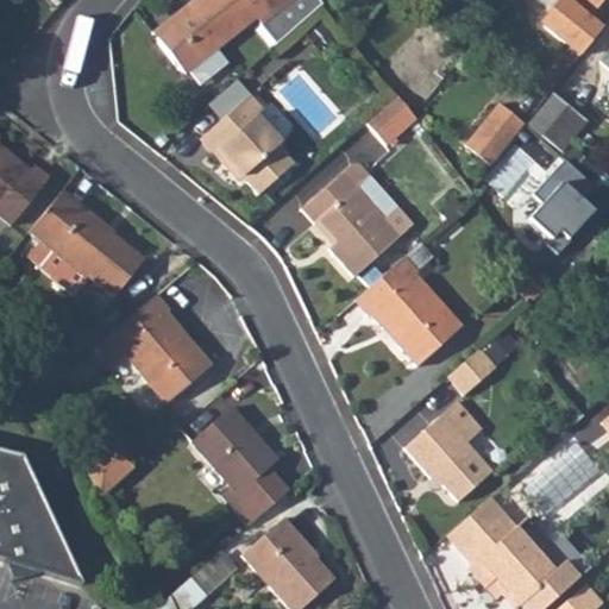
[(190,12),(155,41),(184,76),(256,19),(261,24),(259,25),(275,45),(321,5),(316,0),(194,0),(186,7),(190,12)]
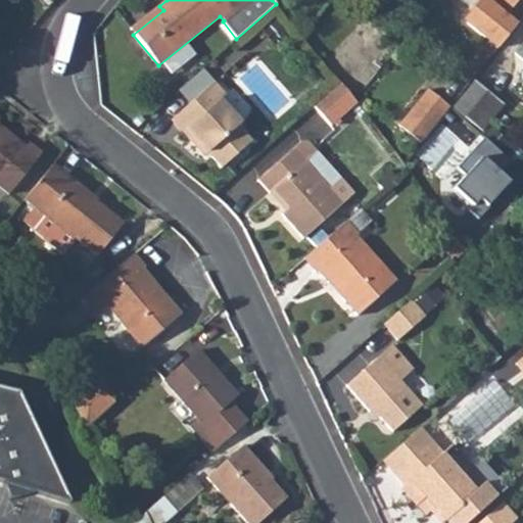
[(478,0),(465,16),(466,26),(482,39),(501,15),(502,17),(515,0),(478,0)]
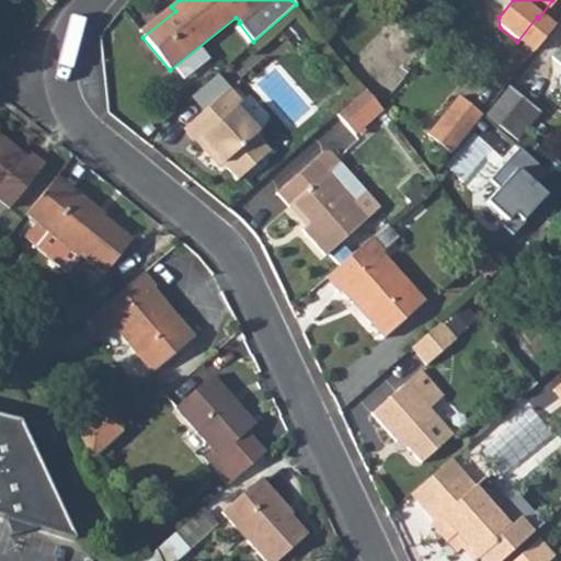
[(531,53),(551,29),(538,19),(537,16),(517,42),(531,53)]
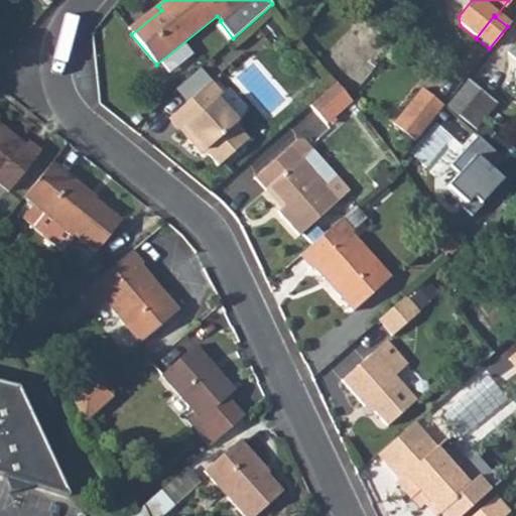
[(188,101),(210,82),(199,70),(177,89),(188,101)]
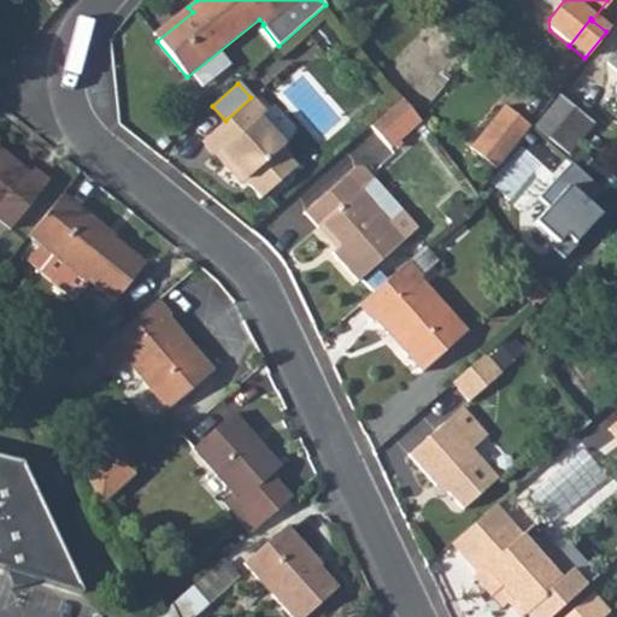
[(556,94),(533,122),(569,150),(594,118),(559,89),(556,94)]
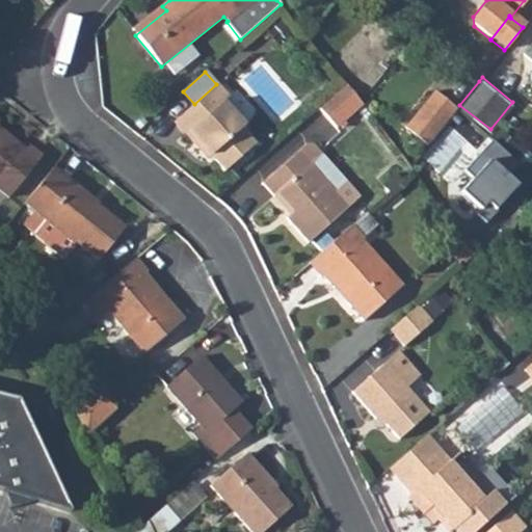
[(176,121),(189,135),(193,131),(213,153),(228,168),(258,142),(243,127),(246,124),(227,102),(231,98),(218,83),(216,84),(194,104),(176,121)]
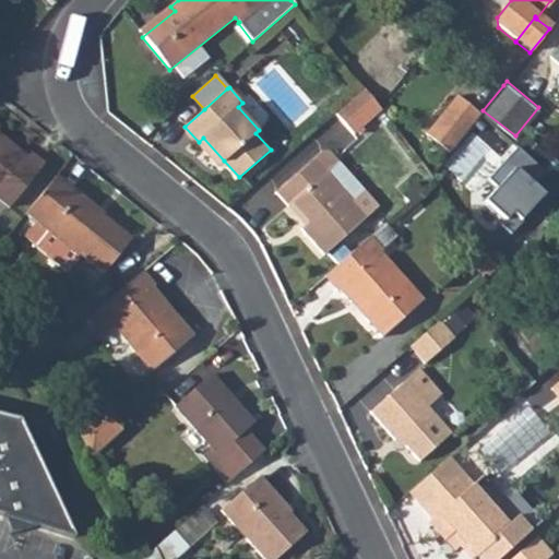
[(363,90),(336,115),(354,134),(380,110),(377,107),(363,90)]
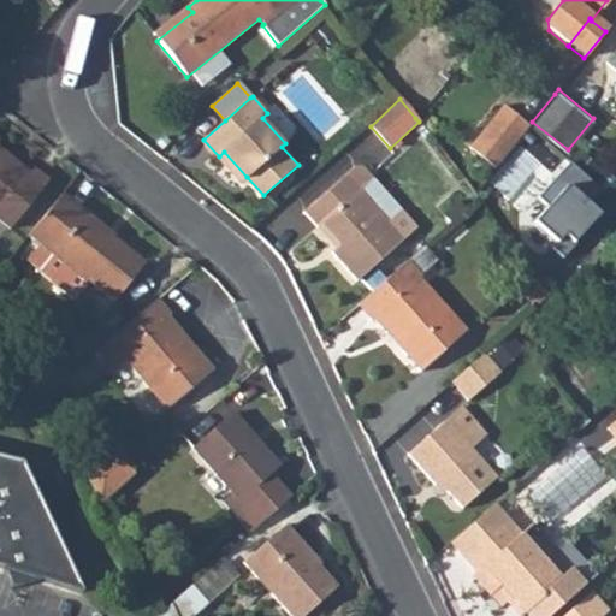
[(521,135),(531,124),(511,107),(505,102),(471,144),(496,165),(521,135)]
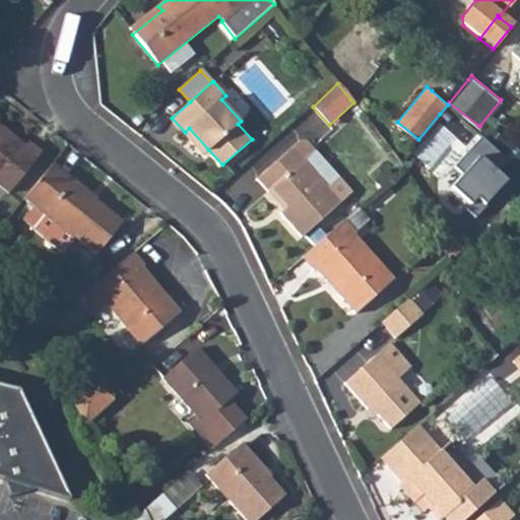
[(0,188),(9,195),(42,153),(28,143),(24,148),(0,130),(0,188)]
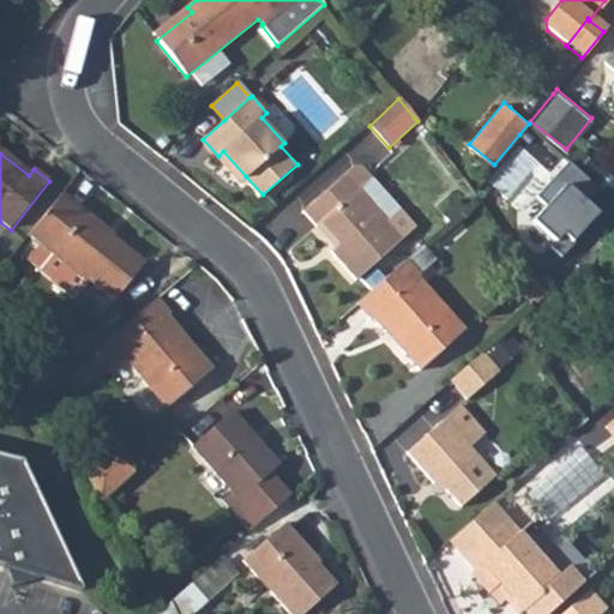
[(596,218),(583,206),(597,191),(563,160),(531,196),(546,208),(530,224),(564,254),(596,218)]
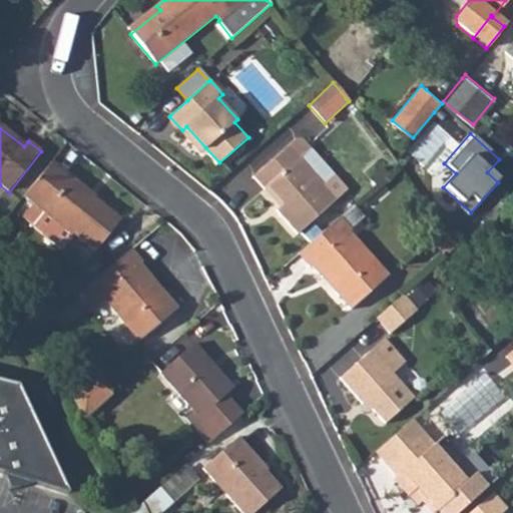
[(300,141),(258,178),(269,190),(273,186),(287,202),(278,209),(299,233),(338,198),(349,188),(336,173),(324,183),(303,159),(314,149),(308,142),(305,140),(300,141)]
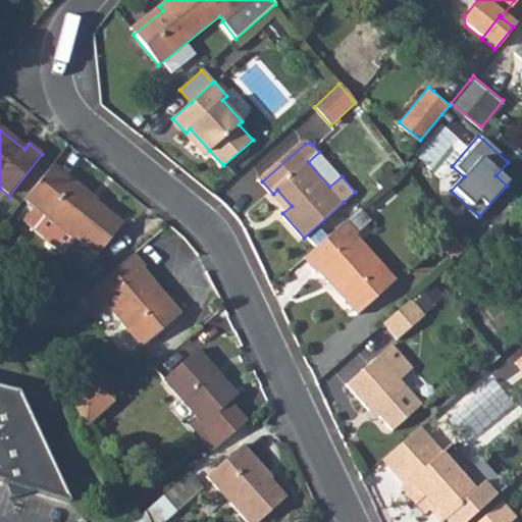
[(319,152),(308,162),(329,187),(342,176),(319,152)]
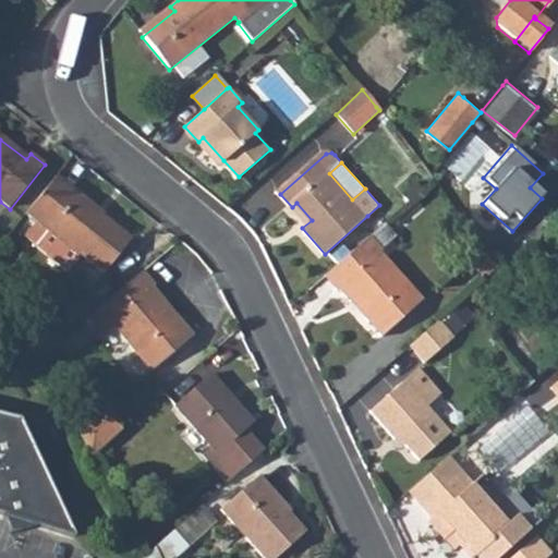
[(58,177),(27,216),(70,249),(105,276),(133,239),(102,215),(100,218),(92,211),(96,206),(58,177)]
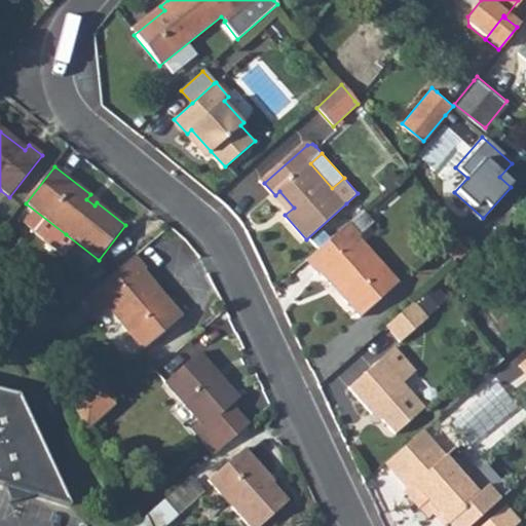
[(347,224),(306,260),(320,274),(322,272),(335,287),(338,284),(351,299),(348,302),(362,317),(399,285),(358,239),(361,237),(347,224)]
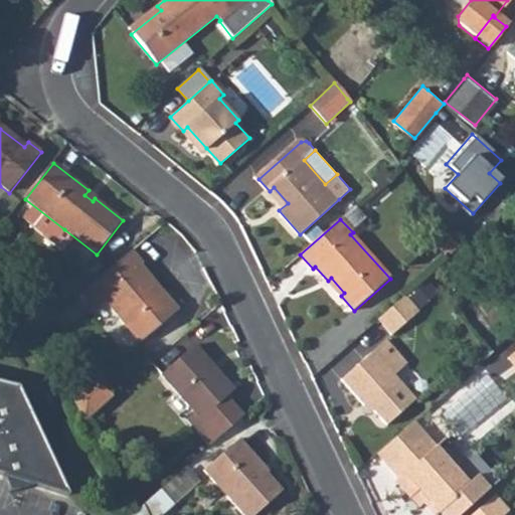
[(130,249),(90,286),(102,300),(104,298),(142,340),(178,308),(141,265),(142,264),(130,249)]
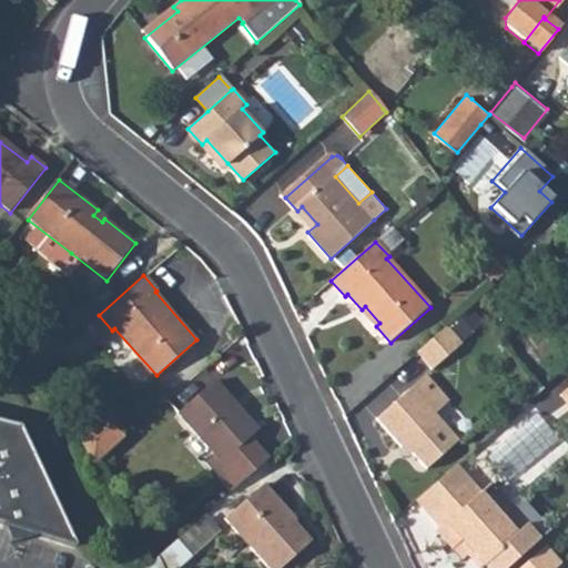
[(448,325),(418,352),(436,371),(465,344),(448,325)]
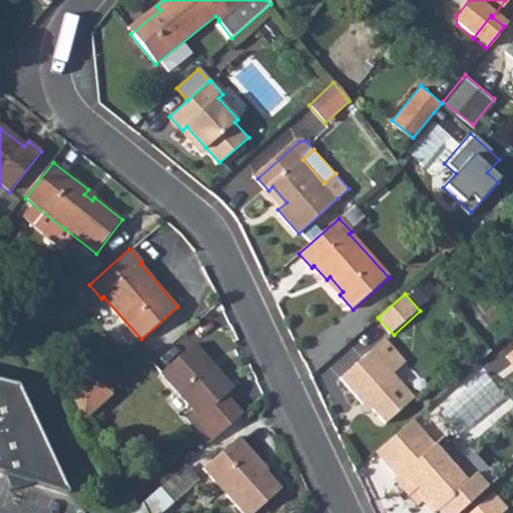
[(386,338),(340,378),(364,405),(368,401),(387,422),(415,398),(394,374),(407,362),(386,338)]
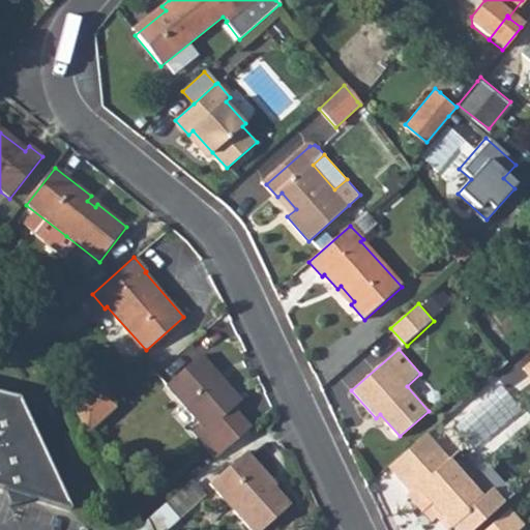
[(236,405),(217,383),(222,379),(202,355),(166,386),(207,434),(238,407),(236,405)]
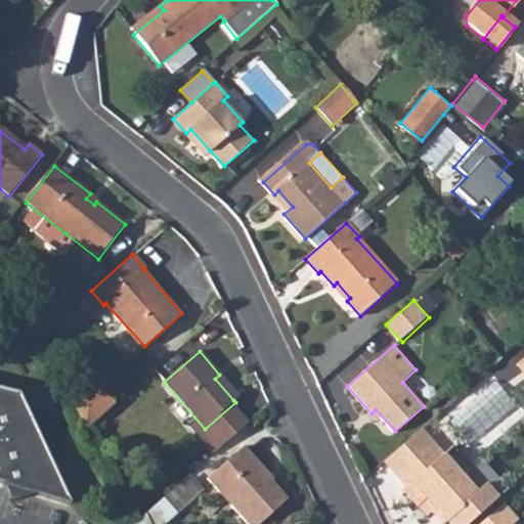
[(83,392),(73,400),(88,432),(118,405),(95,381),(83,392)]
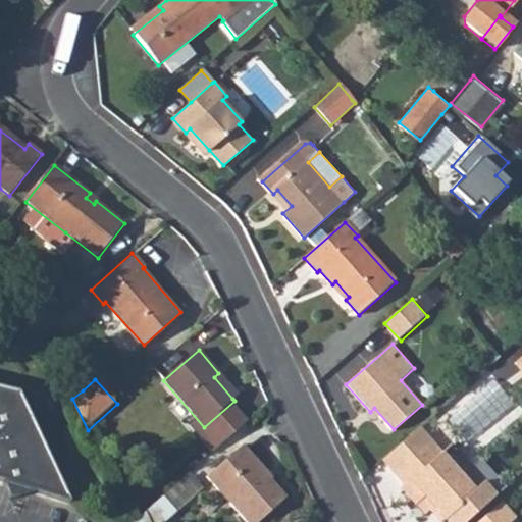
[(67,389),(72,399),(83,390),(75,383),(67,389)]
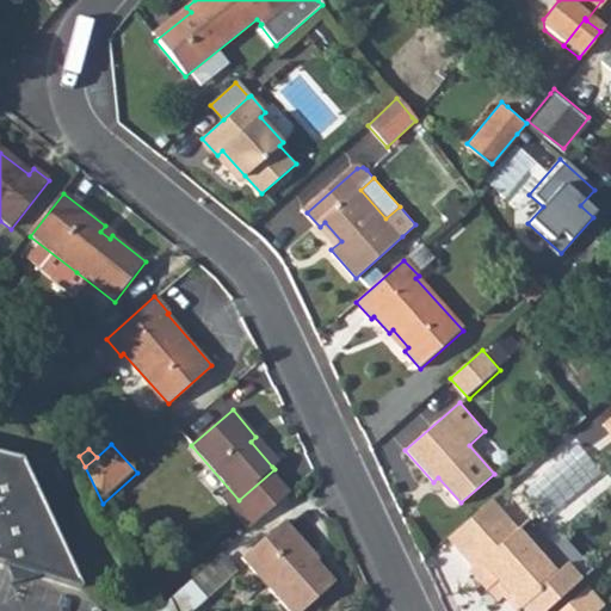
[(0,454),(0,562),(85,590),(24,460),(0,454)]
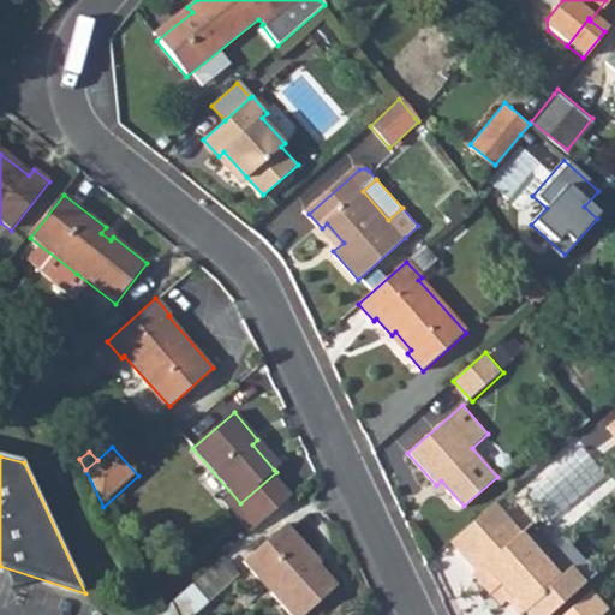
[(454,542),(478,569),(508,544),(494,527),(508,515),(497,503),(454,542)]
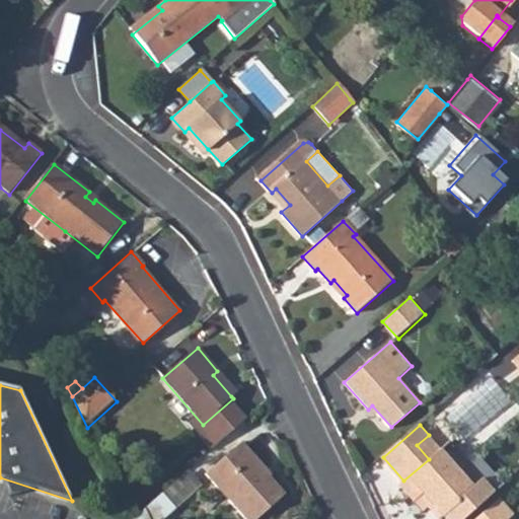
[(403,480),(400,484),(415,501),(423,494),(429,501),(429,507),(439,518),(462,518),(501,485),(503,483),(475,452),(460,465),(443,446),(441,448),(429,435),(417,445),(429,459),(403,480)]
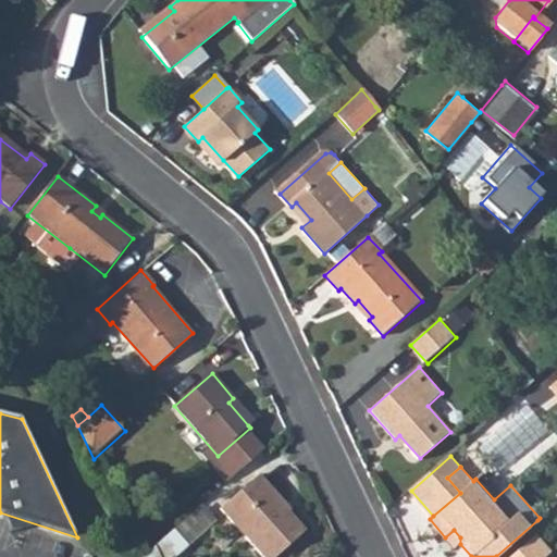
[(262,474),(223,508),(265,556),(279,556),(307,532),(285,507),(288,504),(262,474)]
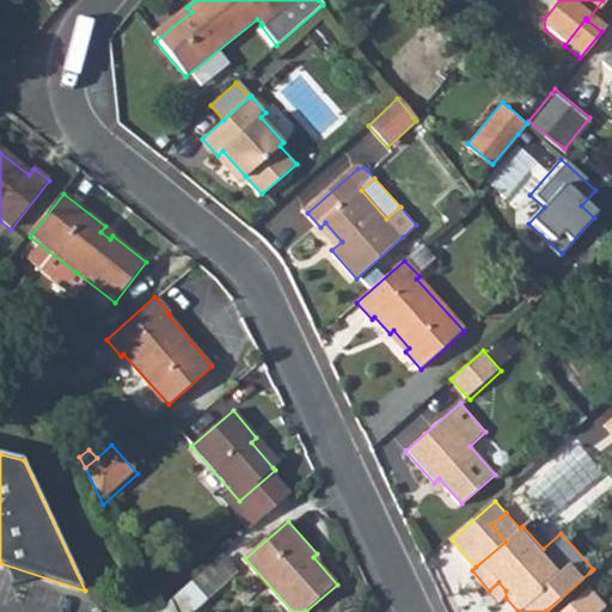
[(593,583),(561,611),(603,611),(611,604),(593,583)]
